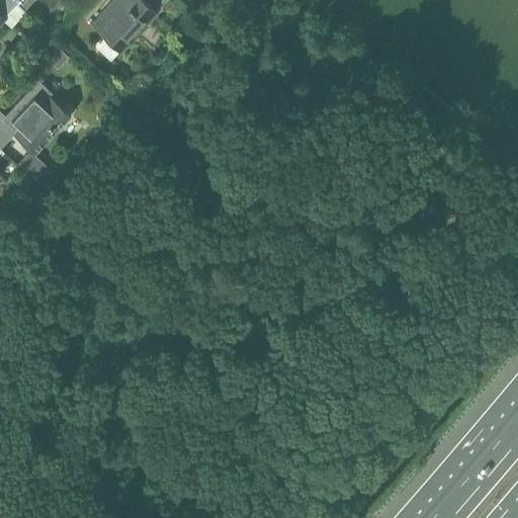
[(11,27),(24,12),(11,0),(0,0),(0,21),(2,19),(11,27)]
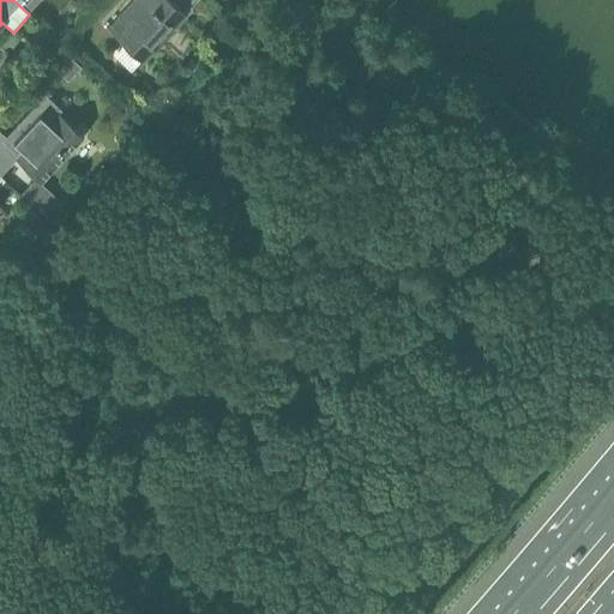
[(13,0),(29,14),(30,13),(29,12),(40,0),(13,0)]
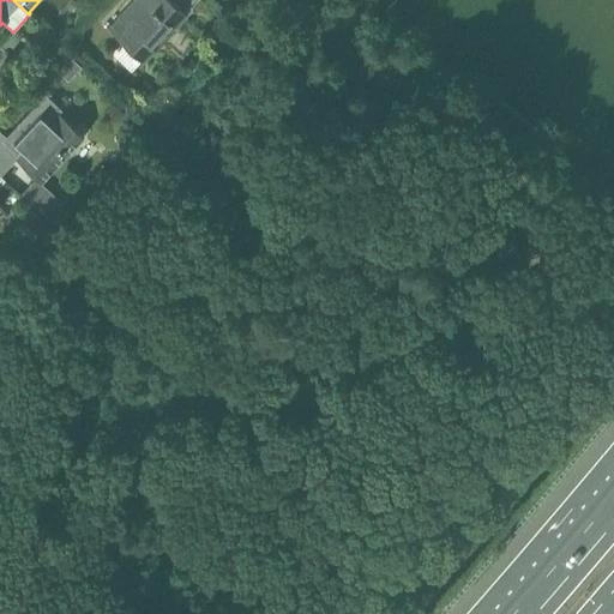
[(132,0),(108,28),(122,41),(112,53),(131,71),(142,59),(186,12),(184,10),(192,0),(132,0)]
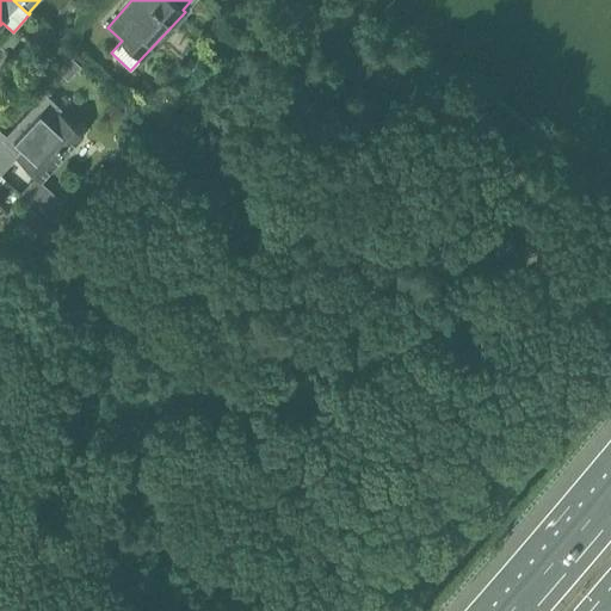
[(45,59),(66,79),(79,66),(59,45),(45,59)]
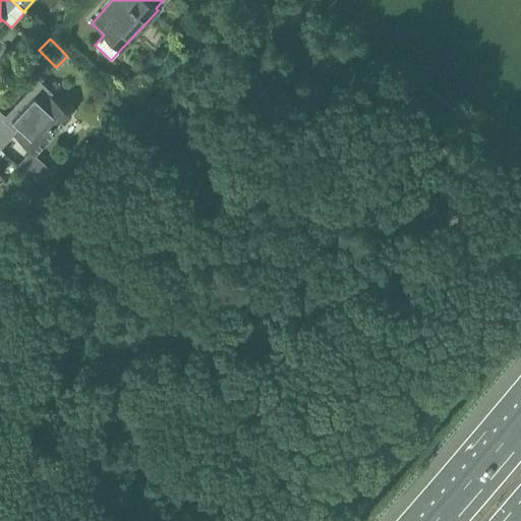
[(0,110),(0,148),(13,134),(34,154),(70,114),(49,95),(52,93),(39,79),(5,115),(0,110)]
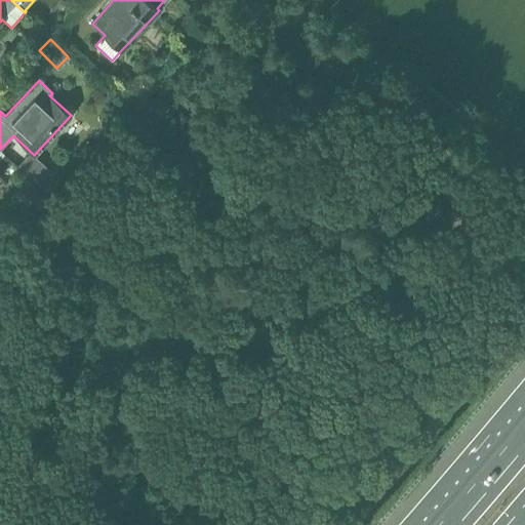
[(120,98),(128,106),(136,97),(129,90),(120,98)]
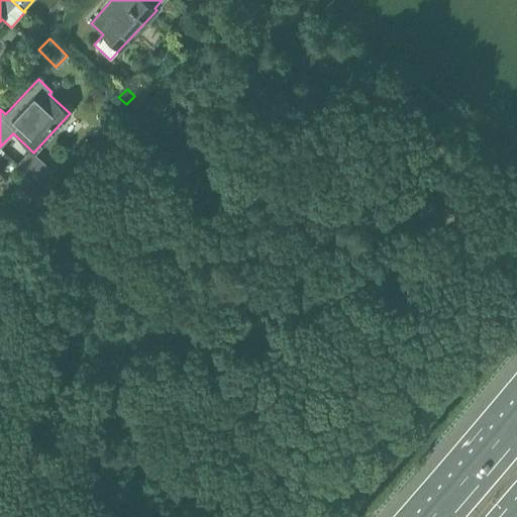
[(33,200),(42,190),(27,176),(18,186),(33,200)]
